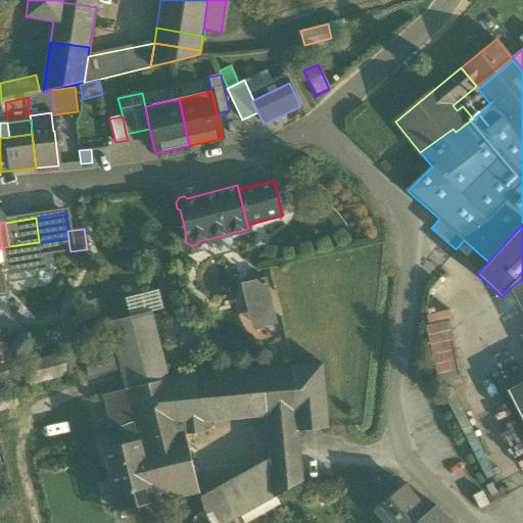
[(208,239),(205,239),(209,258),(234,252),(230,233),(228,234),(208,239)]
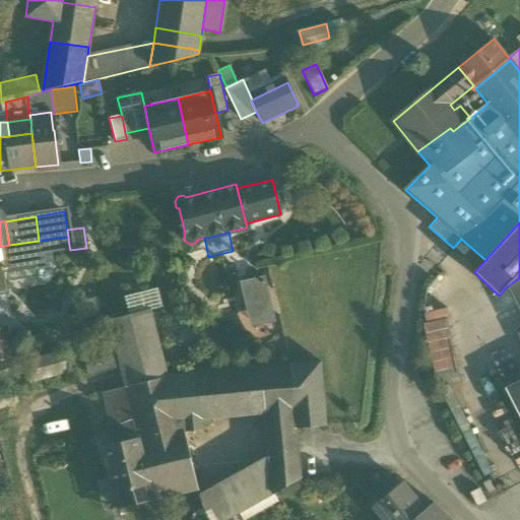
[(39,241),(9,245),(0,247),(2,259),(1,260),(5,281),(37,276),(37,279),(42,283),(48,282),(52,276),(51,270),(55,266),(53,253),(52,249),(69,246),(68,237),(39,241)]
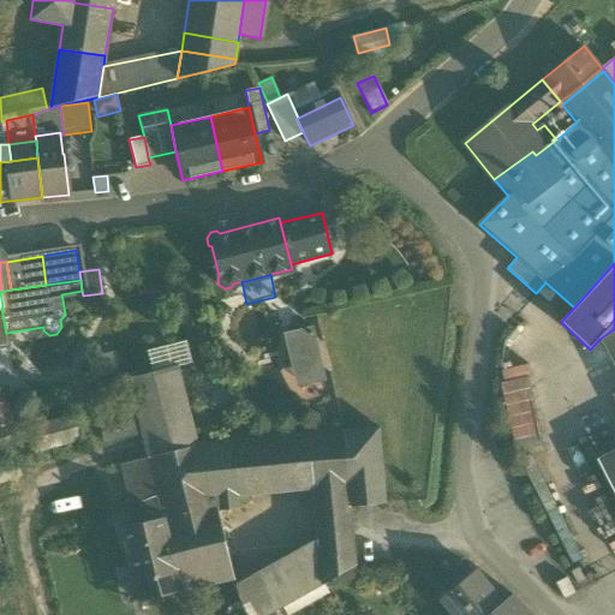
[(138,285),(137,304),(163,306),(166,286),(138,285)]
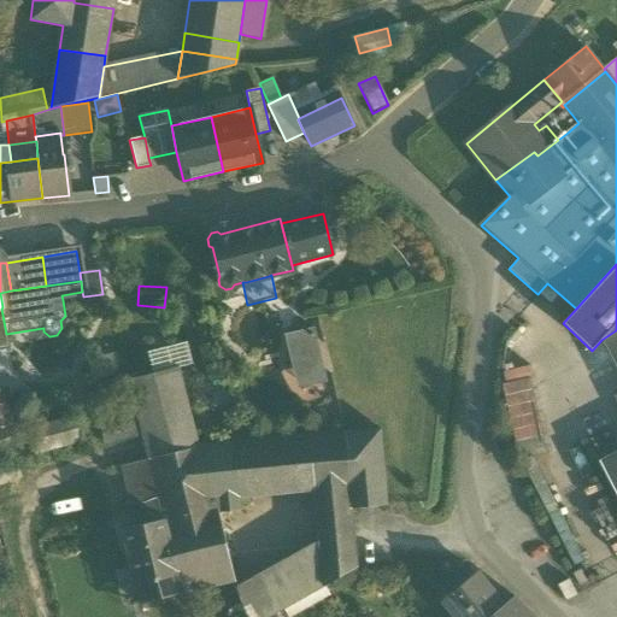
[(312,333),(312,328),(285,335),(297,389),(324,382),(323,378),(301,383),(291,339),(312,333)]
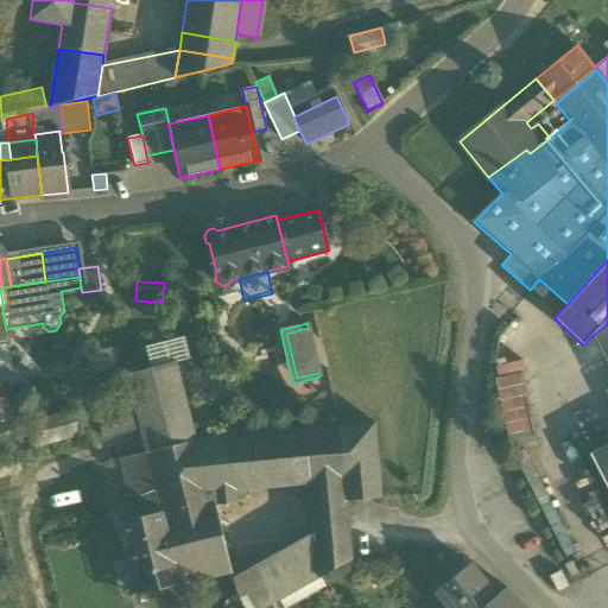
[(286,334),(297,378),(318,373),(320,377),(321,377),(309,323),(308,323),(308,328),(286,334)]
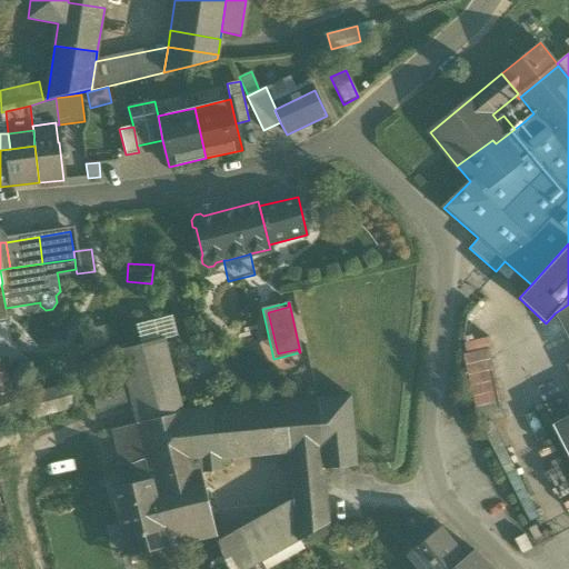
[(568,305),(555,313),(568,340),(568,363),(567,366),(568,369),(568,305)]
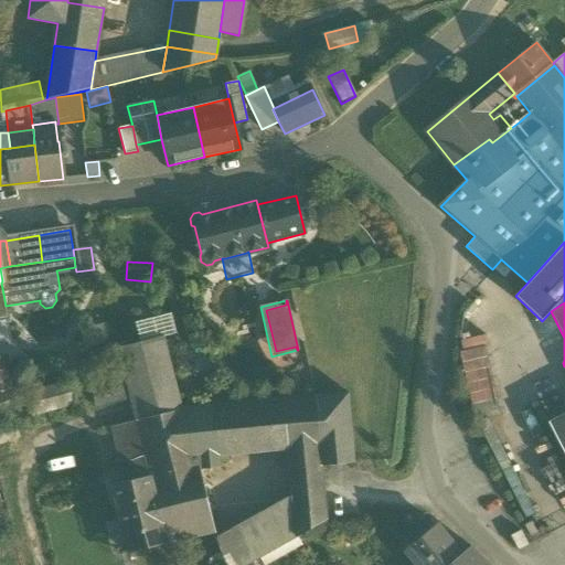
[(135,323),(140,343),(163,337),(177,333),(171,313),(135,323)]
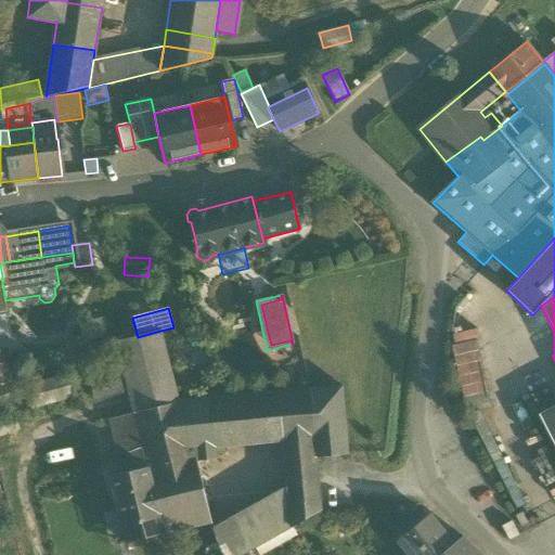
[(0,334),(11,332),(7,311),(0,311),(0,334)]
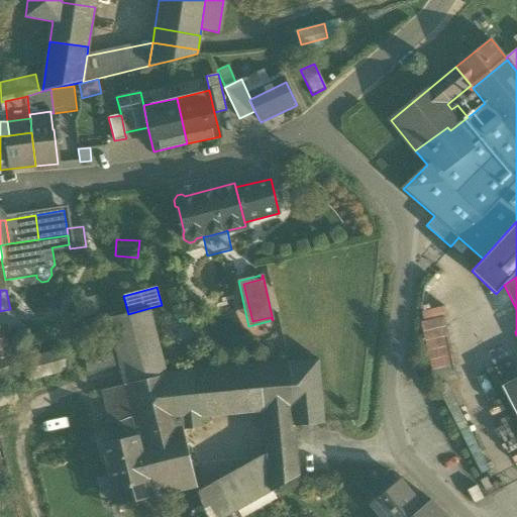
[(77,303),(80,318),(81,317),(97,311),(95,300),(77,303)]
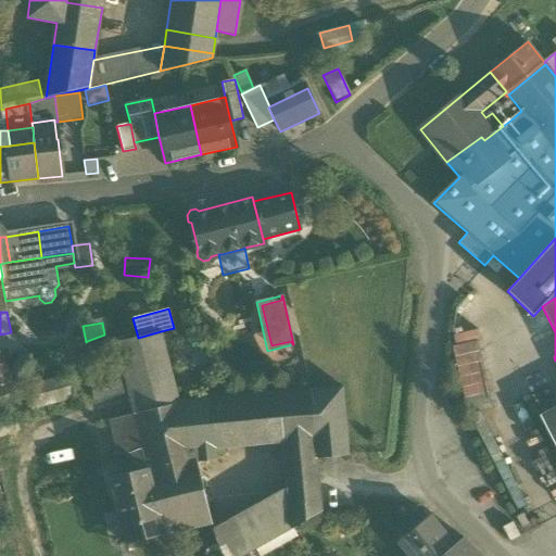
[(116,343),(134,416),(179,403),(161,331),(138,338),(116,343)]
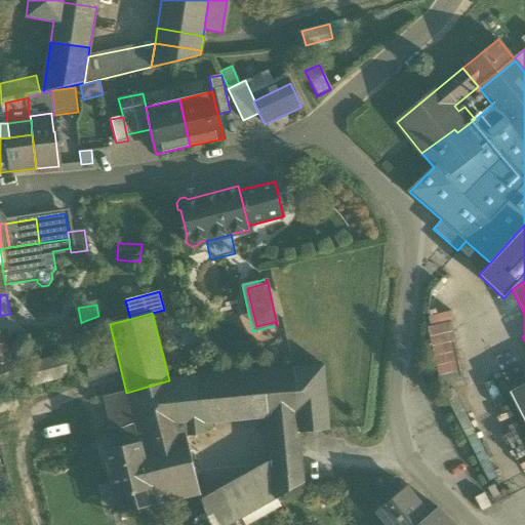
[(425,327),(439,388),(463,381),(450,322),(425,327)]
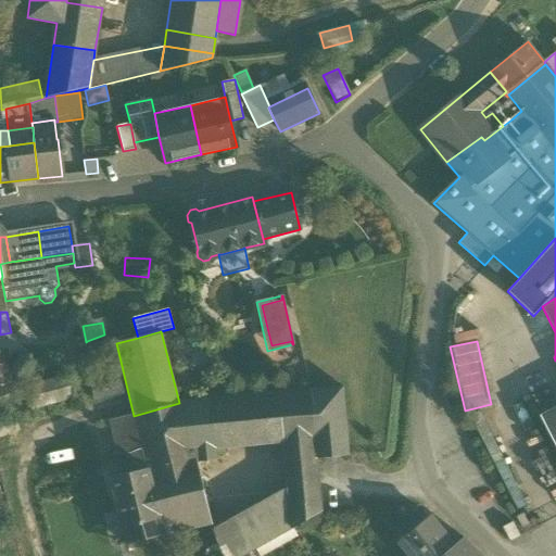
[(0,358),(0,357),(0,387),(12,381),(0,358)]
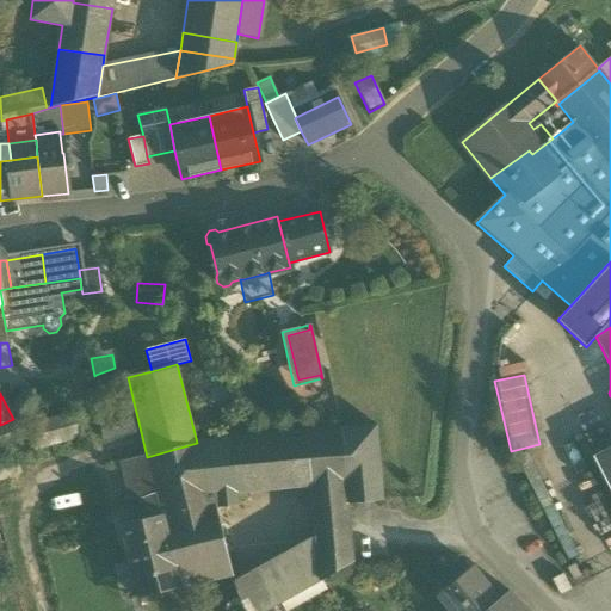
[(102,417),(107,443),(139,436),(133,409),(102,417)]
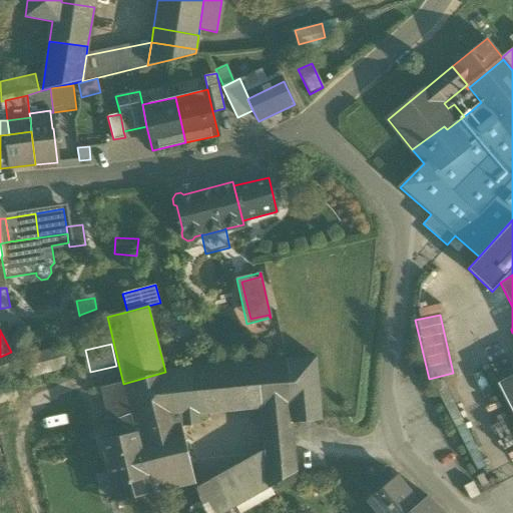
[(25,358),(30,377),(69,367),(64,348),(25,358)]
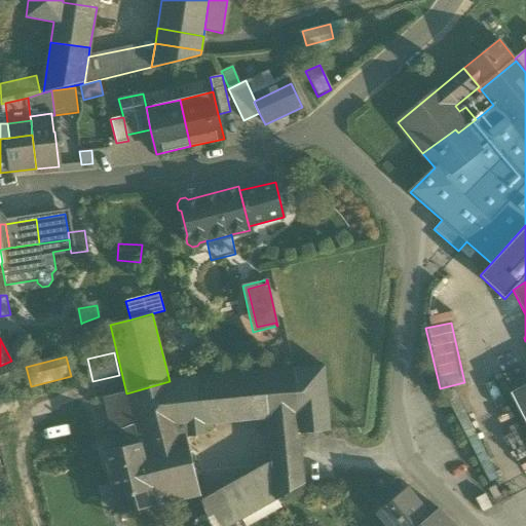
[(324,366),(292,369),(299,435),(330,430),(324,366)]
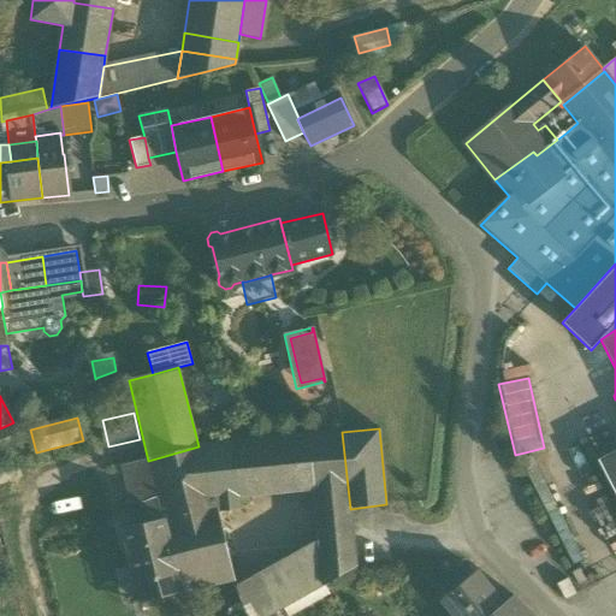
[(342,432),(234,442),(240,498),(313,490),(317,516),(350,511),(350,509),(342,432)]
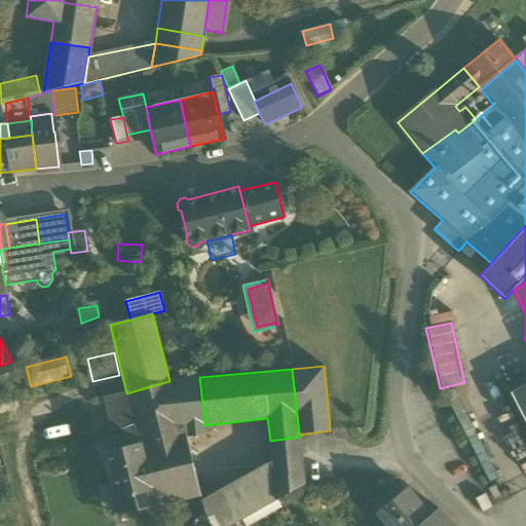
[(205,437),(204,425),(199,377),(176,380),(172,381),(186,439),(205,437)]
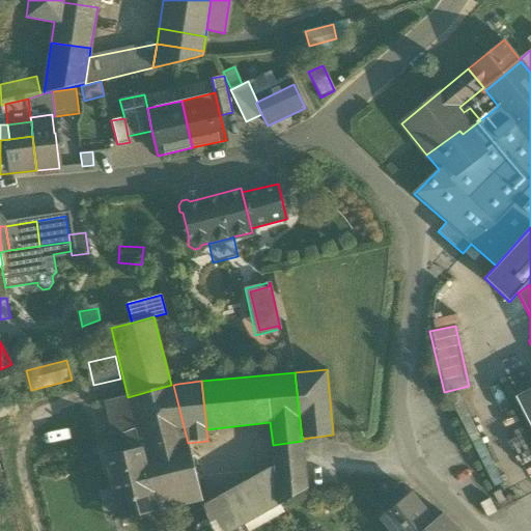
[(128,397),(127,397),(139,449),(141,448),(150,486),(195,475),(188,443),(173,385),(171,385),(128,397)]
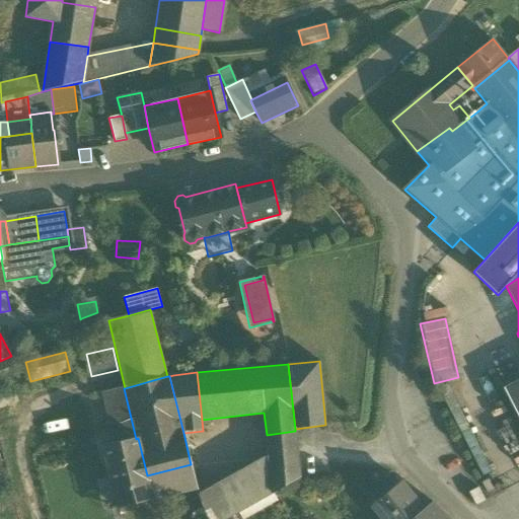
[(518,379),(504,388),(518,418),(518,379)]
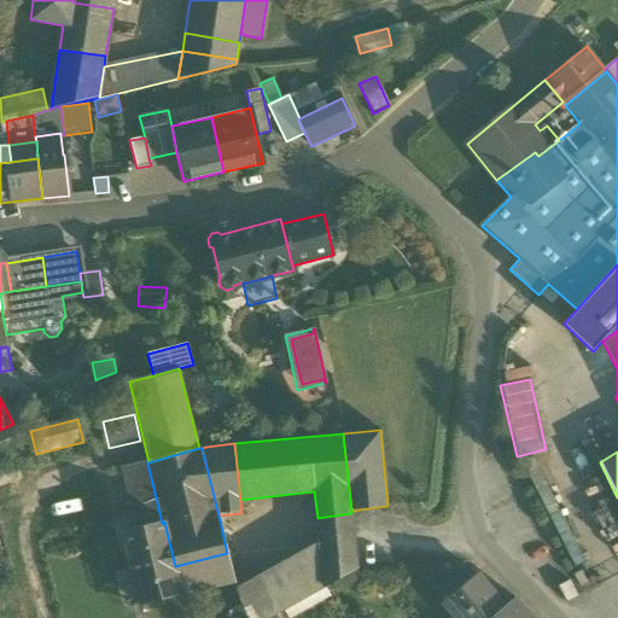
[(576,571),(588,565),(532,458),(522,462),(576,571)]
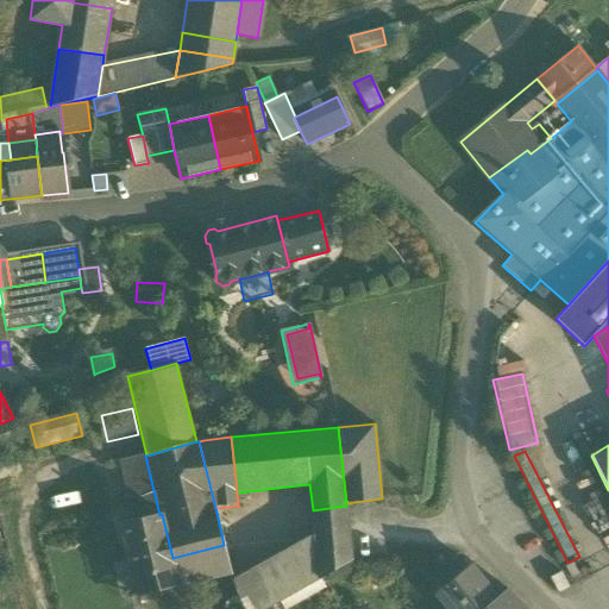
[(150,518),(159,515),(145,456),(120,462),(130,501),(139,498),(142,512),(149,510),(150,518)]
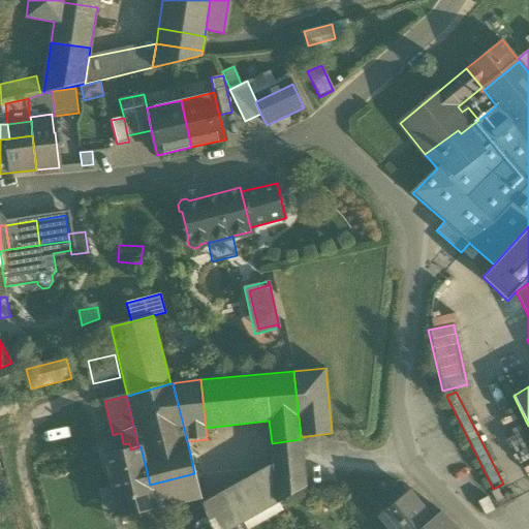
[(303,461),(301,439),(272,443),(274,463),(303,461)]
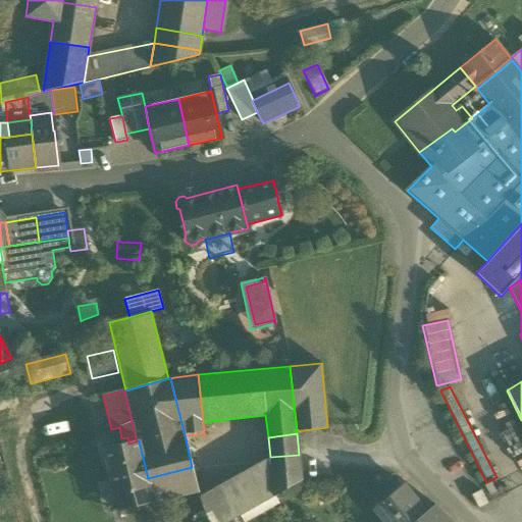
[(118,512),(154,503),(148,478),(139,440),(137,441),(128,444),(103,450),(110,479),(118,512)]
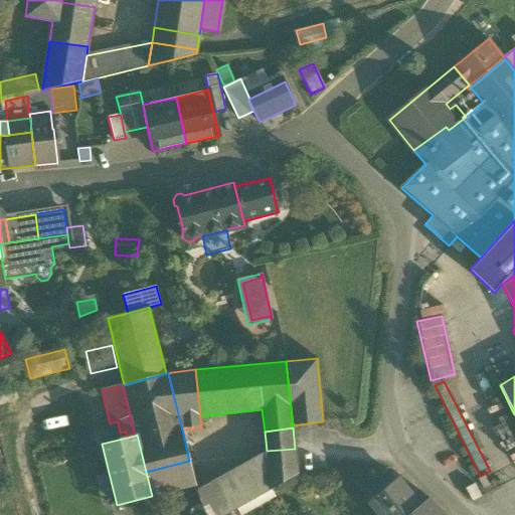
[(298,475),(295,449),(267,451),(267,453),(268,469),(270,490),(298,475)]
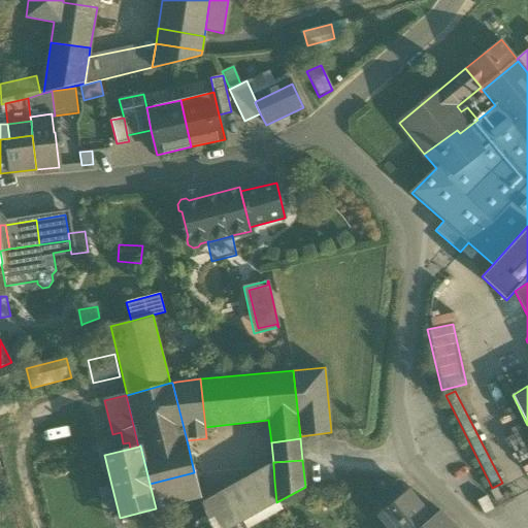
[(201,502),(207,518),(274,481),(273,464),(201,502)]
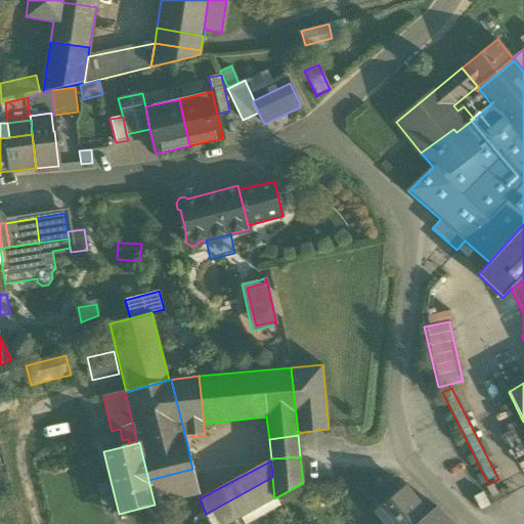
[(192,469),(148,480),(155,505),(200,494),(192,469)]
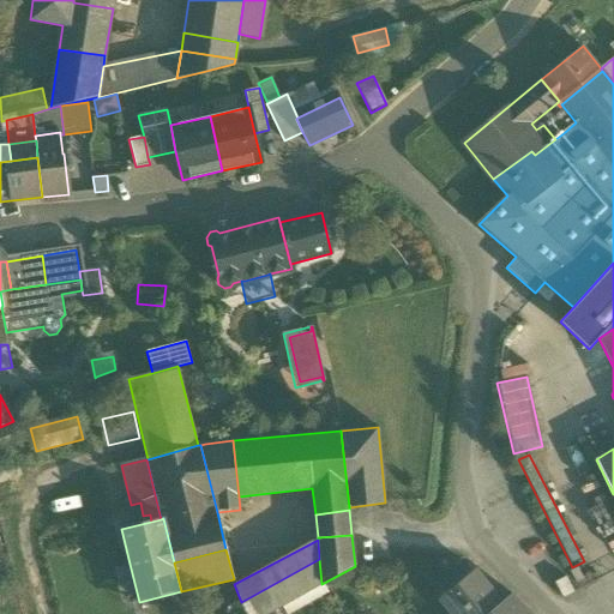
[(321,584),(319,559),(241,602),(245,613),(268,613),(281,607),(321,584)]
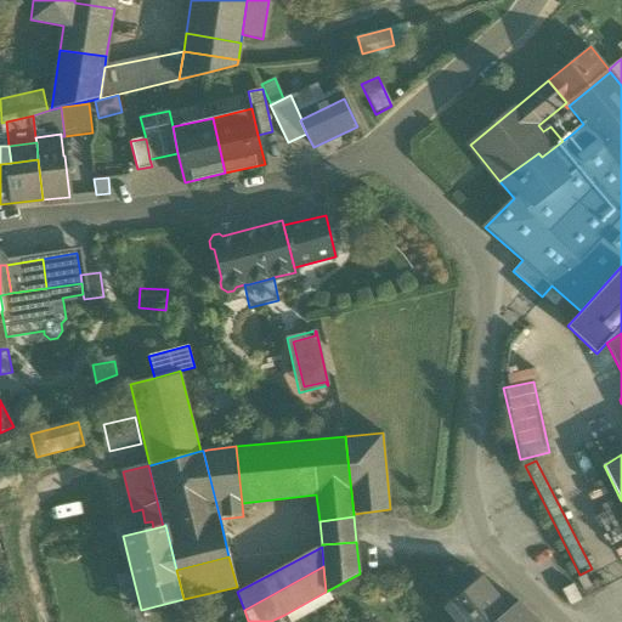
[(124,614),(141,610),(131,571),(114,575),(124,614)]
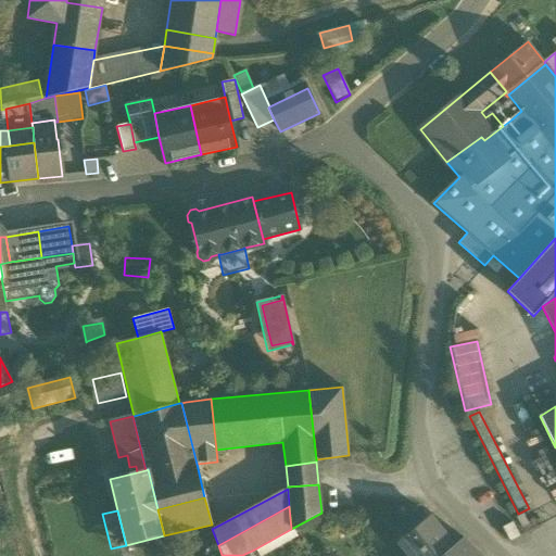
[(516,517),(522,528),(529,525),(523,514),(516,517)]
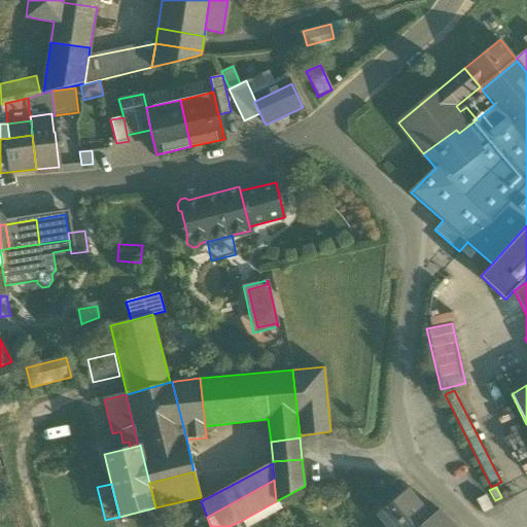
[(378,514),(388,526),(416,526),(429,517),(407,490),(378,514)]
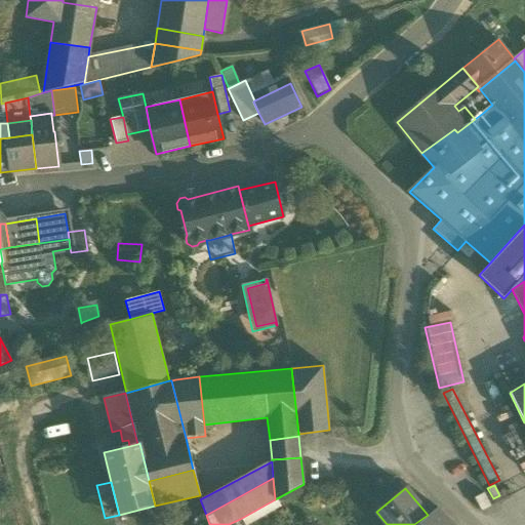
[(475,498),(482,512),(491,507),(484,493),(475,498)]
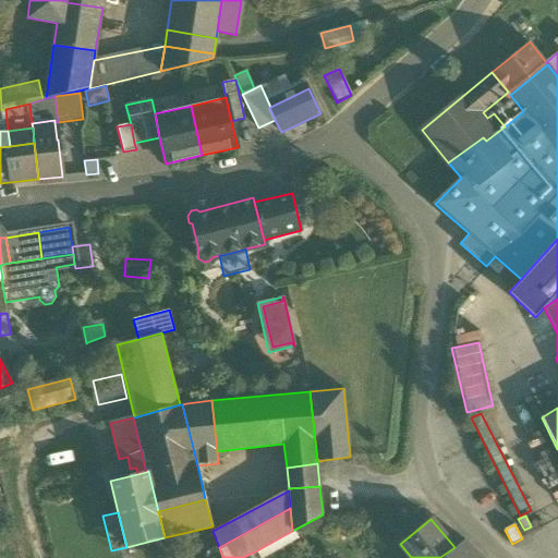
[(267,557),(299,541),(292,531),(255,552),(258,557),(267,557)]
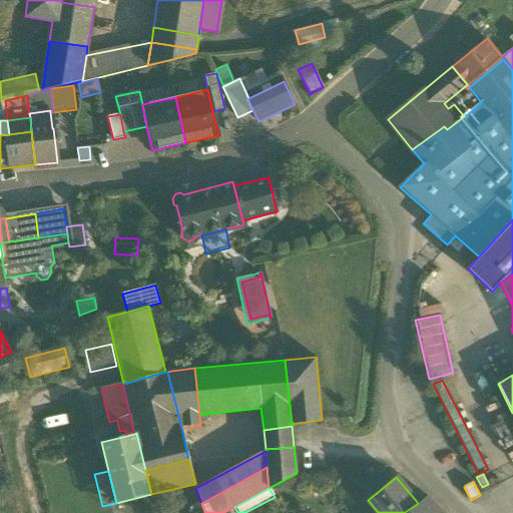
[(444,512),(427,496),(418,503),(405,512),(444,512)]
